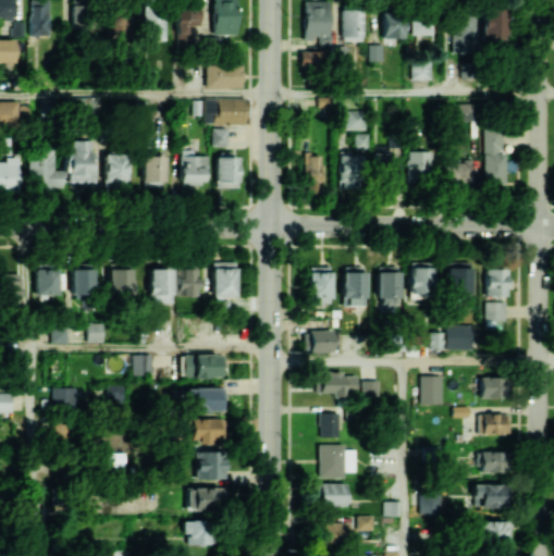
[(0,0),(0,16),(15,17),(14,0),(0,0)]
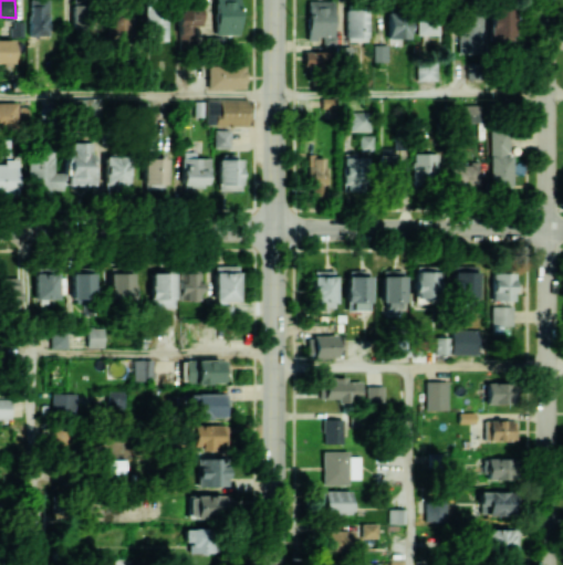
[(51,0),(32,0),(32,37),(51,37),(51,0)]
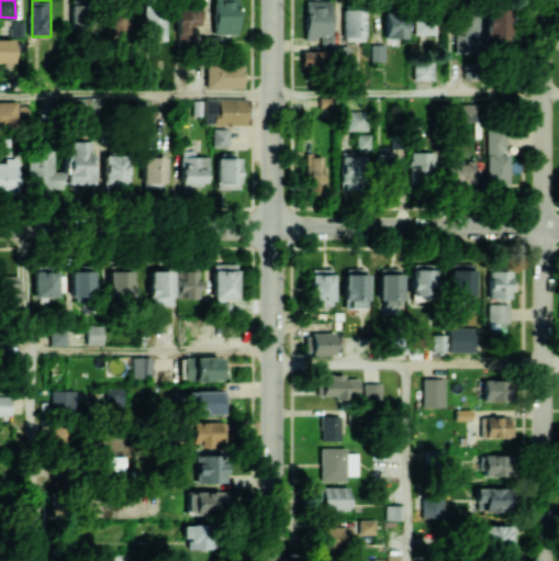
[(73,0),(74,31),(89,31),(88,0),(73,0)]
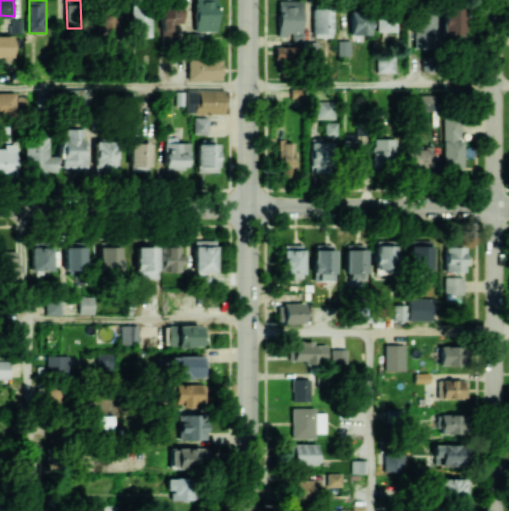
[(217,0),(196,0),(197,32),(218,32),(217,0)]
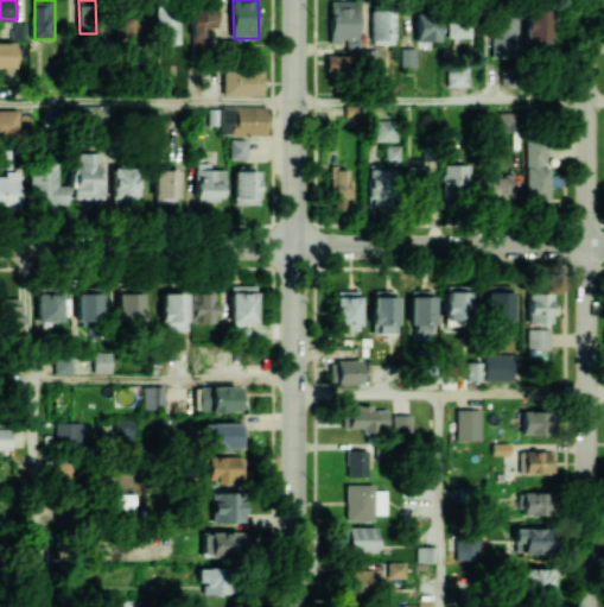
[(361,1),(331,1),(332,43),(349,43),(349,50),(361,50),(361,1)]
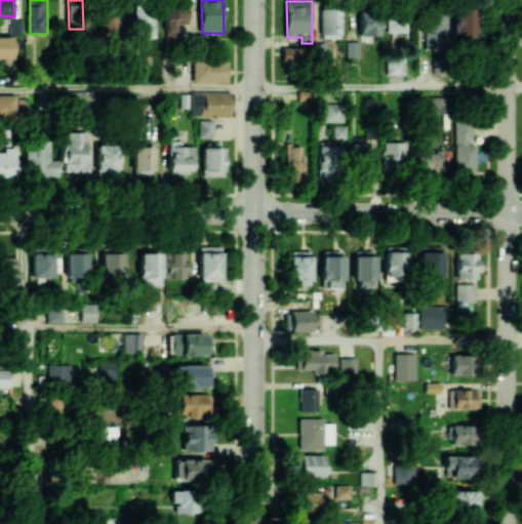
[(157,38),(156,7),(134,7),(135,35),(149,34),(149,38),(157,38)]
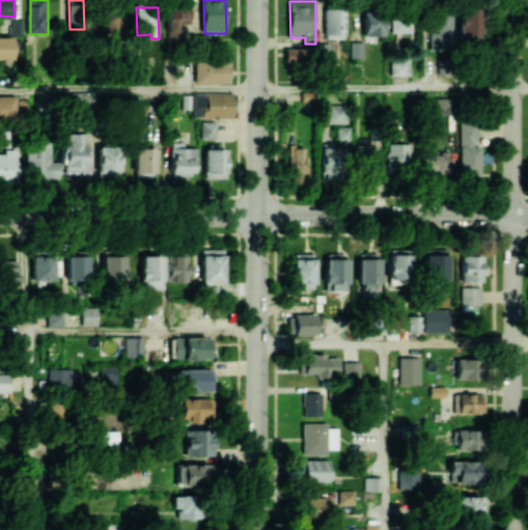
[(190,25),(190,7),(168,7),(169,45),(186,45),(185,25),(190,25)]
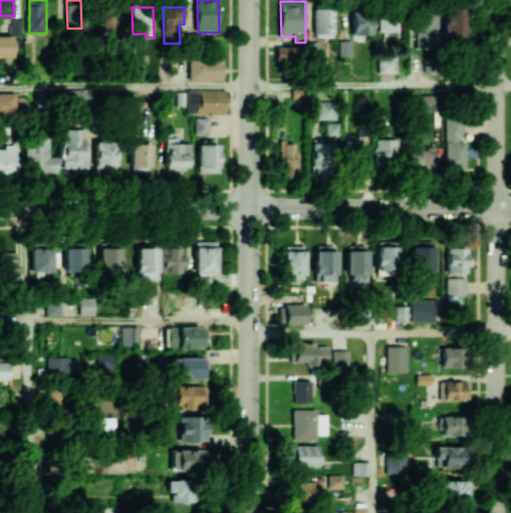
[(468,36),(468,9),(446,8),(445,35),(468,36)]
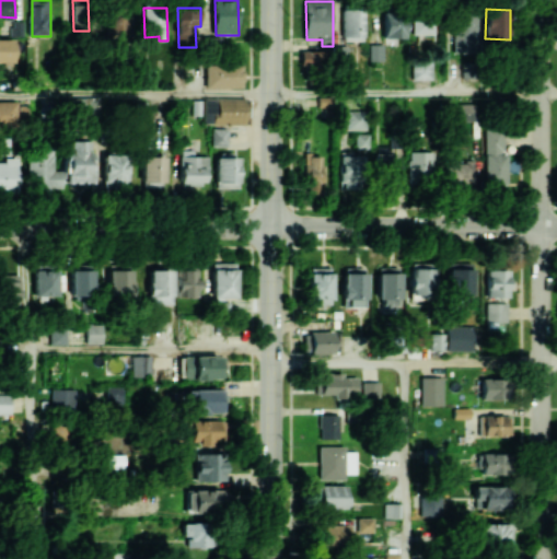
[(366,42),(367,10),(345,10),(344,42),(366,42)]
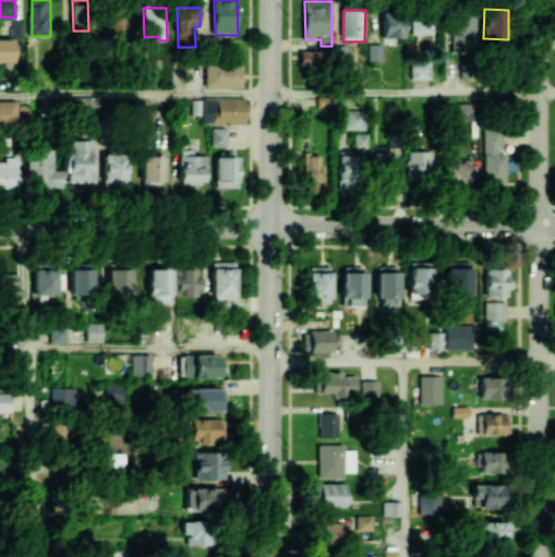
[(407,39),(407,10),(384,10),(384,38),(407,39)]
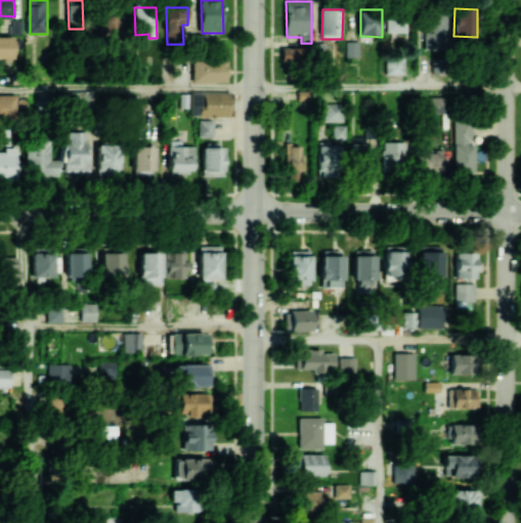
[(104,32),(123,33),(124,10),(105,10),(104,32)]
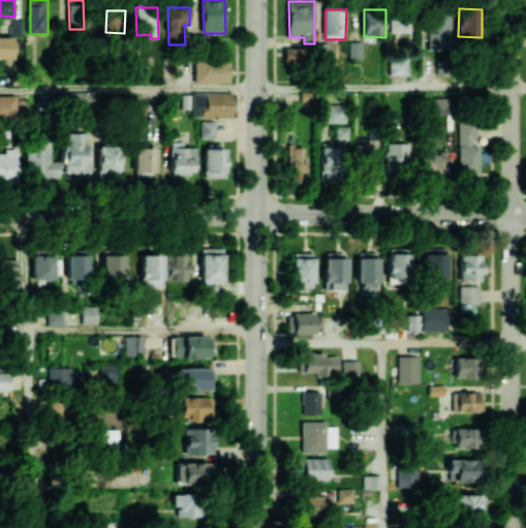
[(392,34),(411,33),(411,10),(391,10),(392,34)]
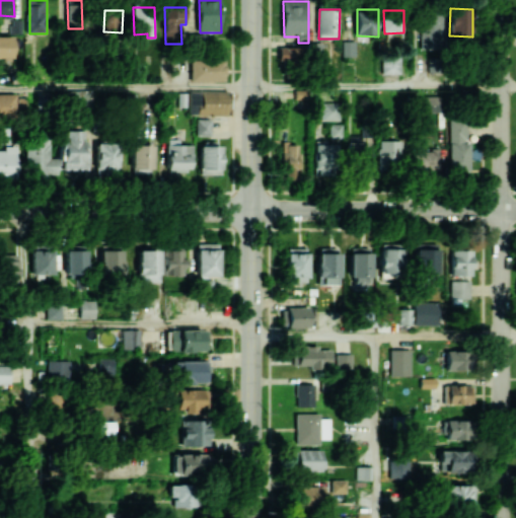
[(422,50),(444,51),(444,17),(423,16),(422,50)]
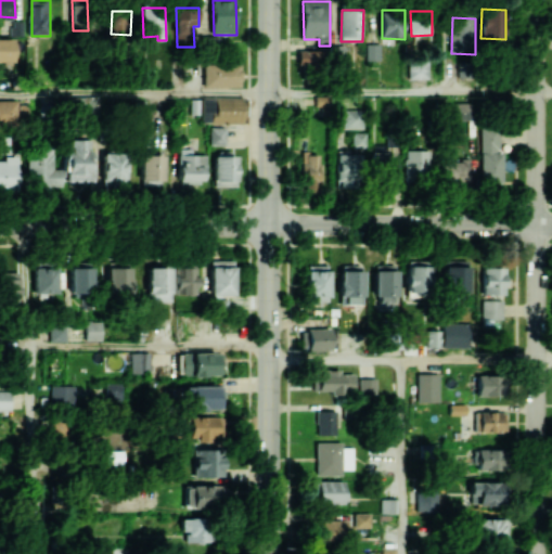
[(15,40),(0,39),(0,62),(15,62),(15,40)]
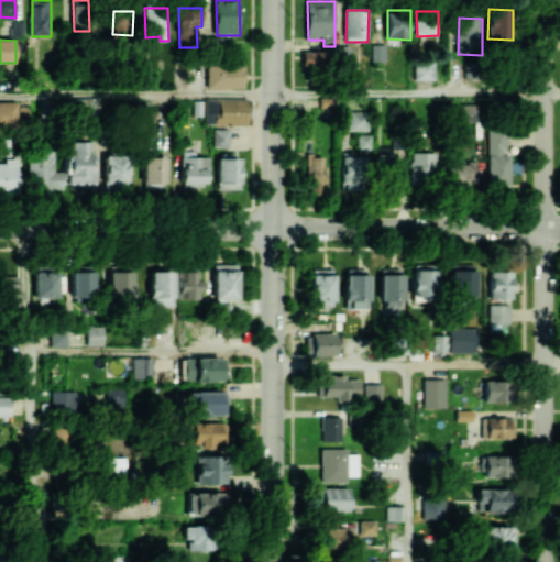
[(417,81),(438,80),(437,62),(416,63),(417,81)]
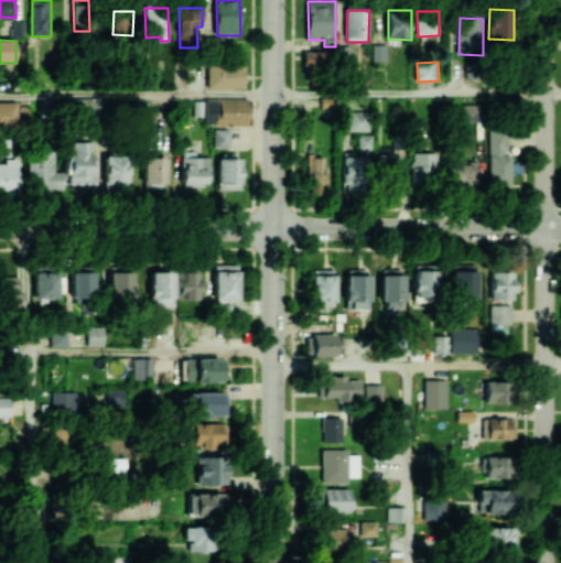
[(208,89),(246,89),(246,65),(208,65),(208,89)]
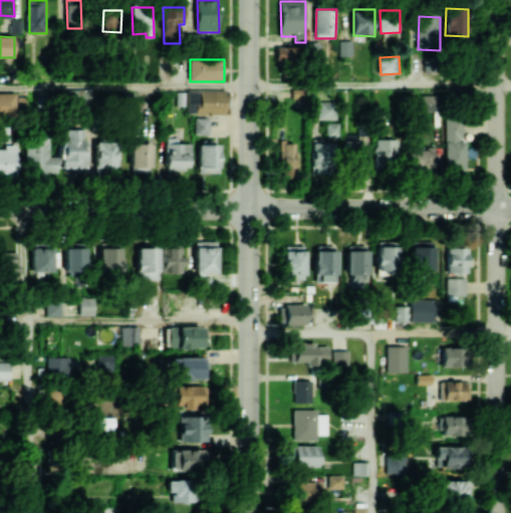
[(227,91),(188,91),(189,115),(227,114),(227,91)]
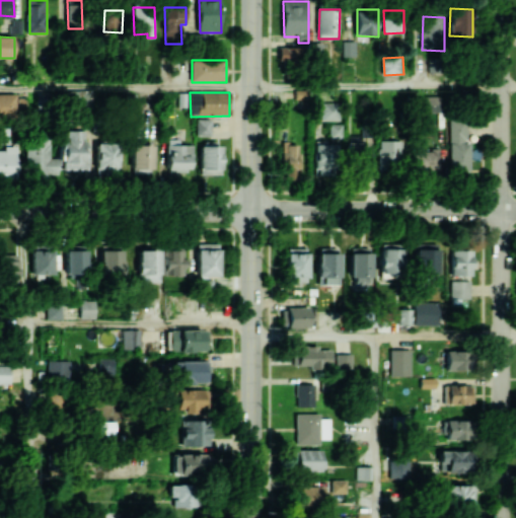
[(0,116),(18,117),(18,95),(0,94),(0,116)]
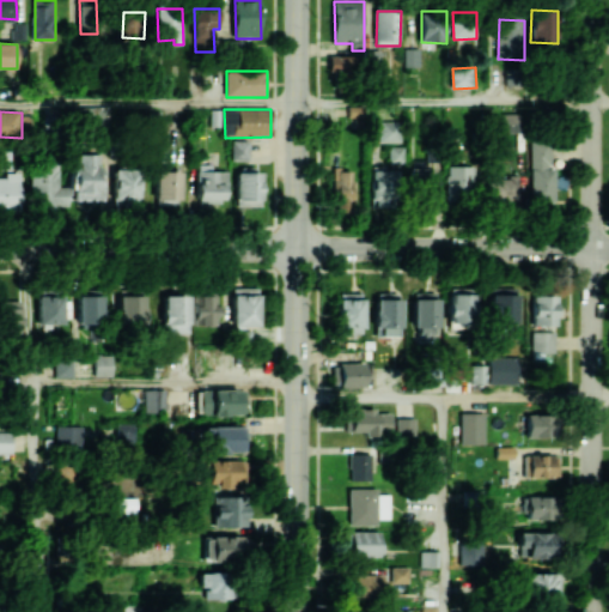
[(522,134),(522,115),(505,114),(505,133),(522,134)]
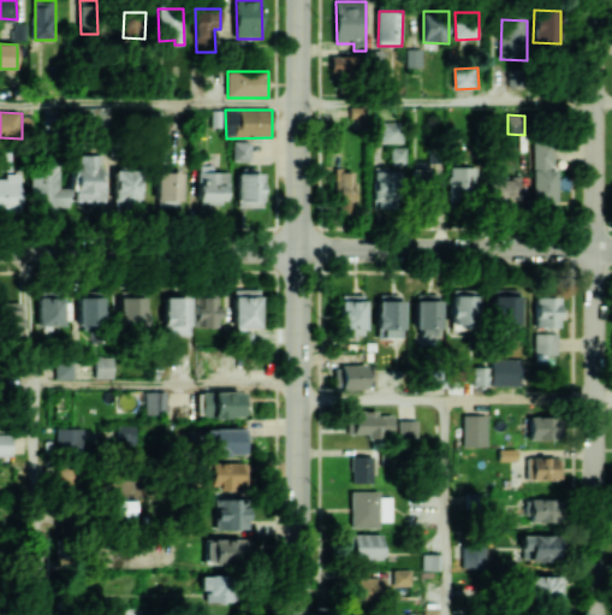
[(382,143),(405,145),(405,124),(382,124),(382,143)]
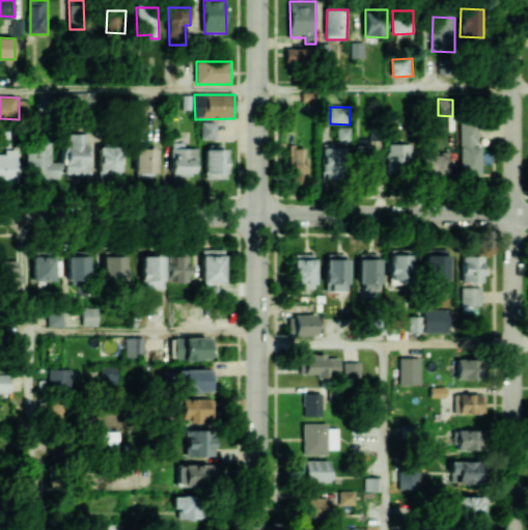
[(218,139),(218,122),(202,122),(202,140),(218,139)]
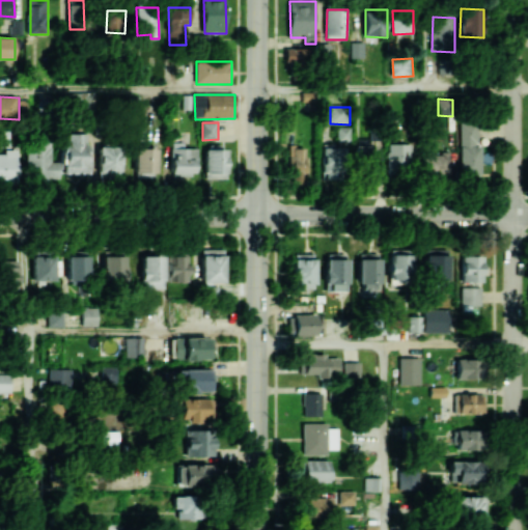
[(462,123),(462,175),(482,174),(482,147),(479,147),(478,123),(462,123)]
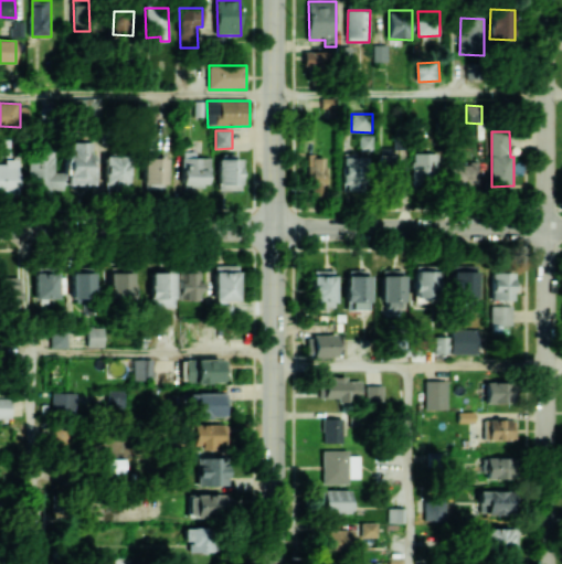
[(96,185),(96,144),(78,142),(78,155),(69,155),(69,185),(96,185)]
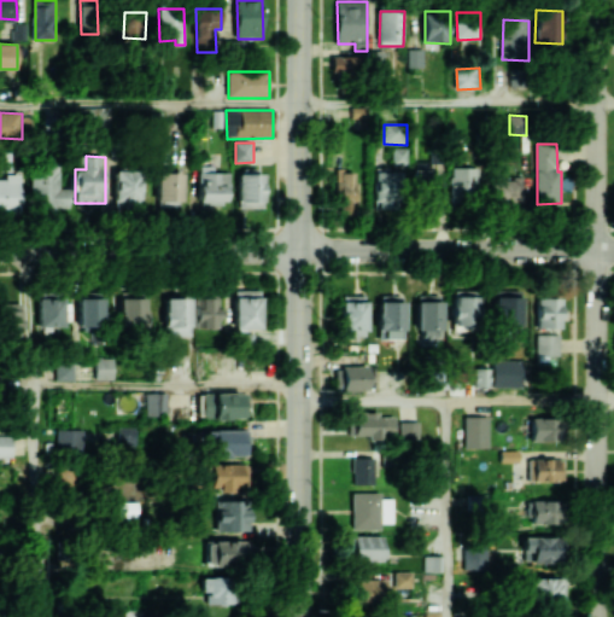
[(443,174),(431,174),(432,163),(417,162),(416,201),(442,202),(443,174)]
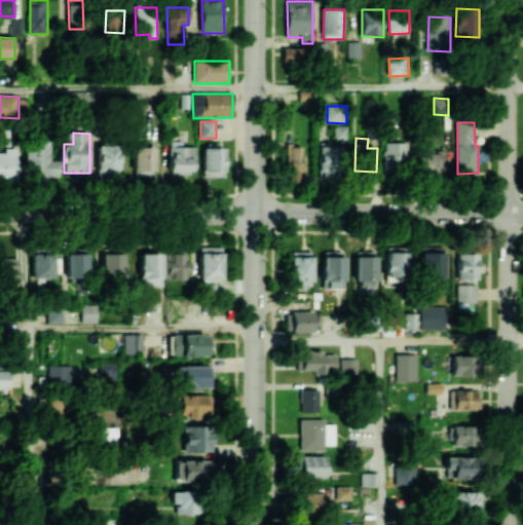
[(62,179),(62,161),(53,161),(52,142),(28,143),(29,180),(62,179)]
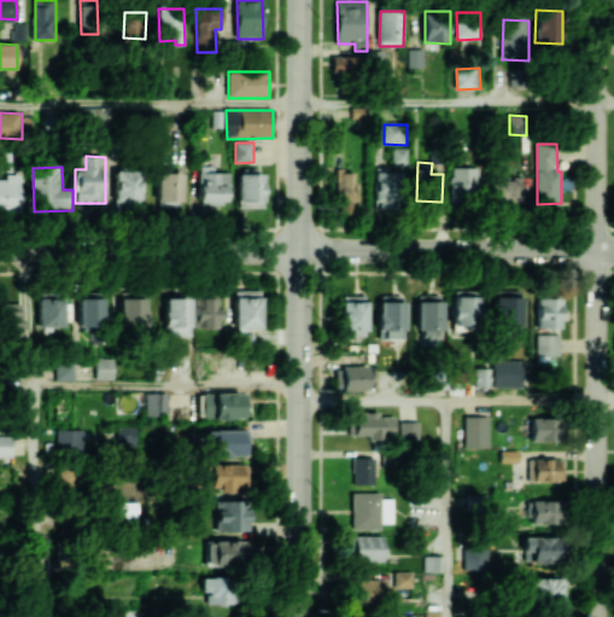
[(228,207),(229,173),(215,173),(215,167),(203,167),(202,205),(228,207)]
